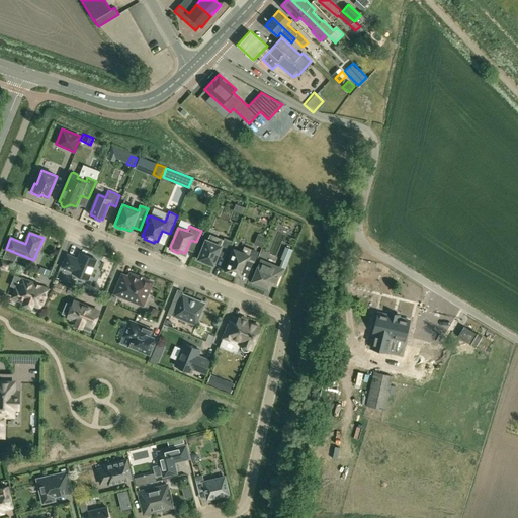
[(253,244),(261,247),(265,236),(258,233),(253,244)]
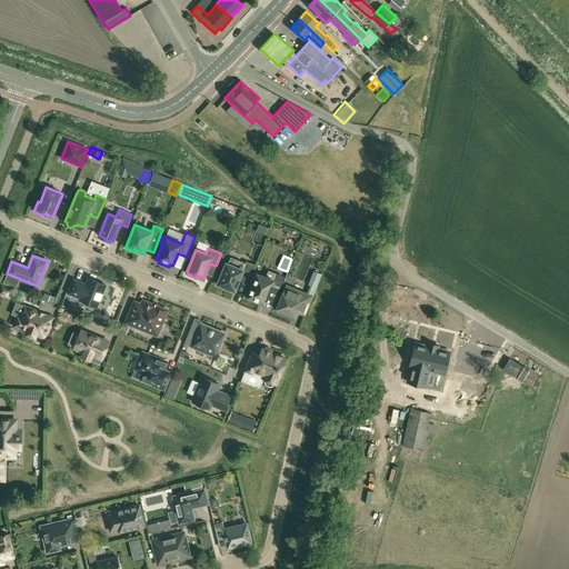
[(236,267),(228,263),(226,262),(217,285),(219,285),(219,286),(220,287),(221,288),(223,289),(225,289),(227,288),(228,289),(229,289),(229,288),(231,289),(231,290),(232,290),(235,291),(240,278),(247,280),(246,283),(255,263),(253,263),(246,261),(246,263),(238,260),(236,267)]
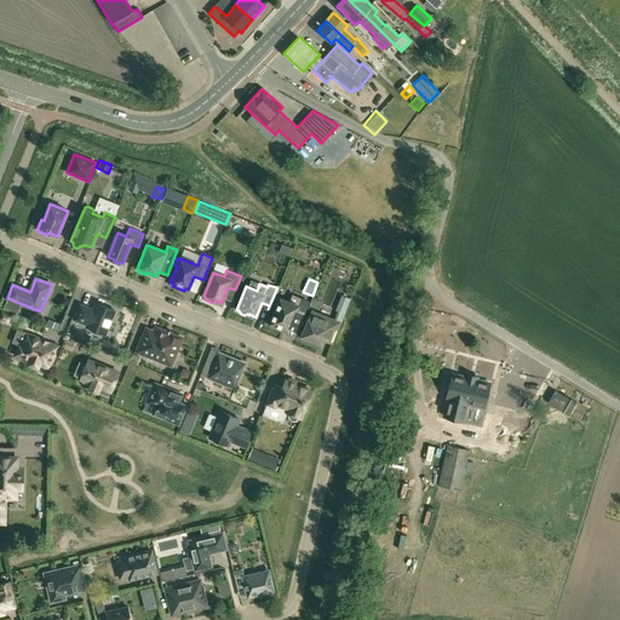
[(288,331),(288,329),(293,317),(300,320),(309,302),(292,296),(290,302),(280,298),(280,300),(277,299),(274,306),(276,306),(270,323),(273,325),(271,327),(281,331),(281,328),(288,331)]
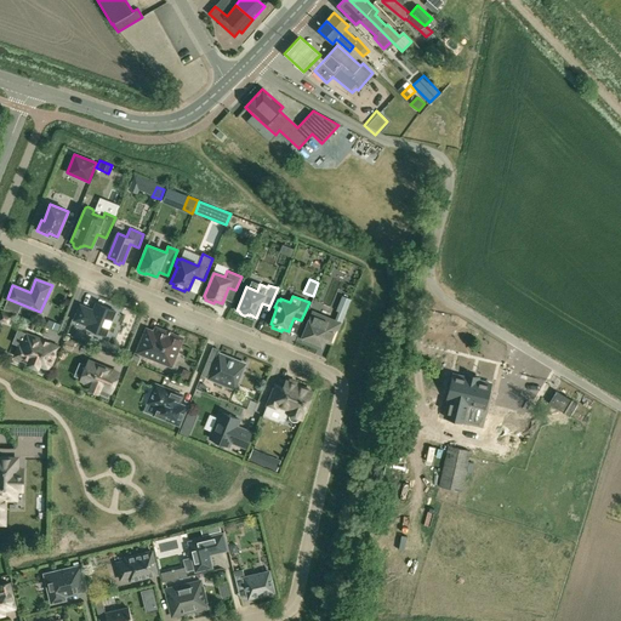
[(336,309),(345,313),(349,300),(342,296),(336,309)]
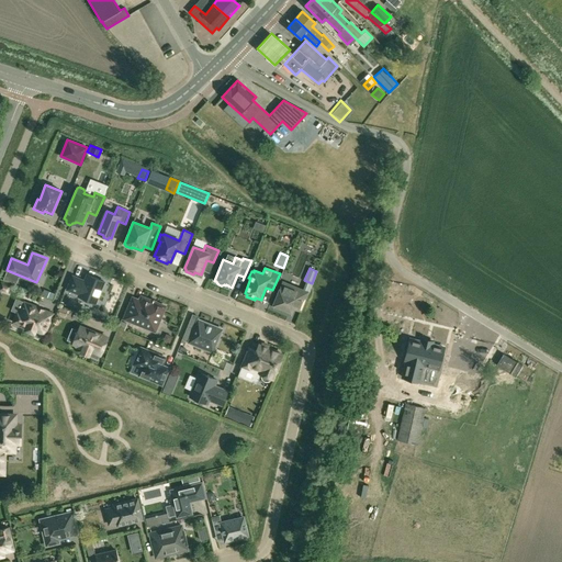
[(104,281),(88,274),(85,282),(80,280),(72,277),(67,289),(79,294),(79,296),(96,303),(104,281)]
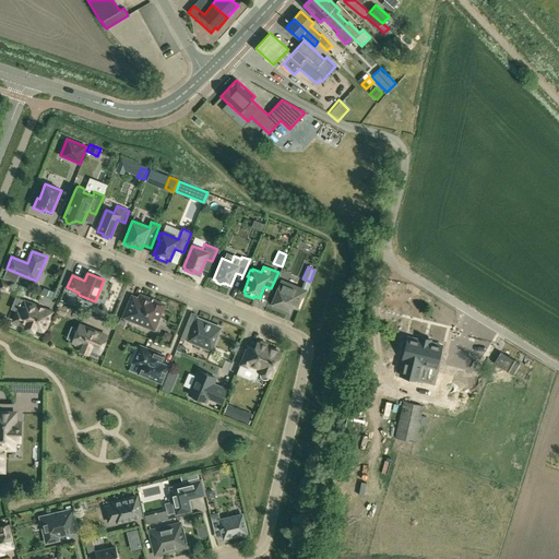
[(2,288),(9,290),(11,285),(1,281),(0,283),(0,289),(2,290),(2,288)]
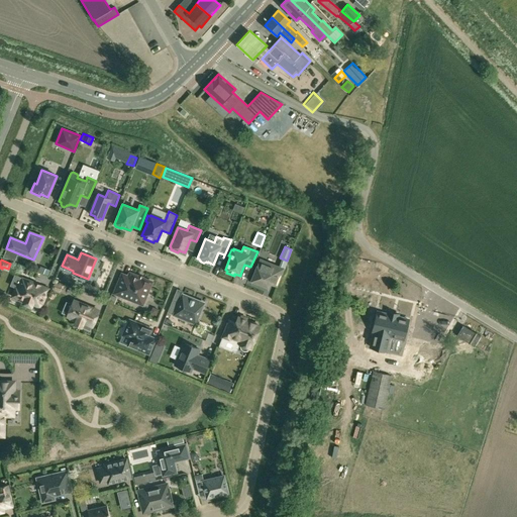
[(252,284),(260,287),(261,284),(269,287),(270,284),(277,286),(283,269),(260,260),(251,281),(253,281),(252,284)]
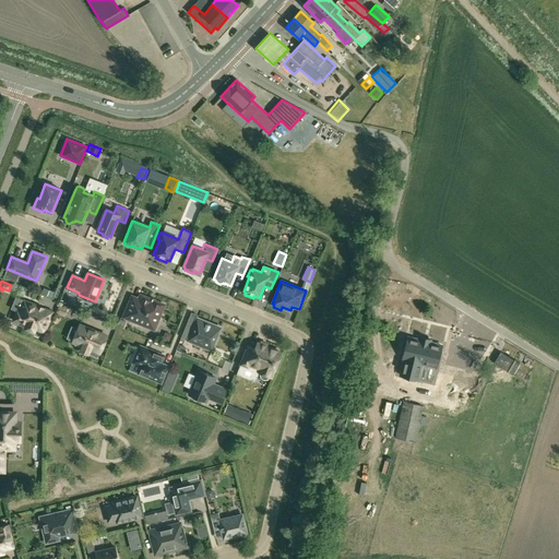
[(54,293),(44,288),(43,293),(51,297),(54,293)]
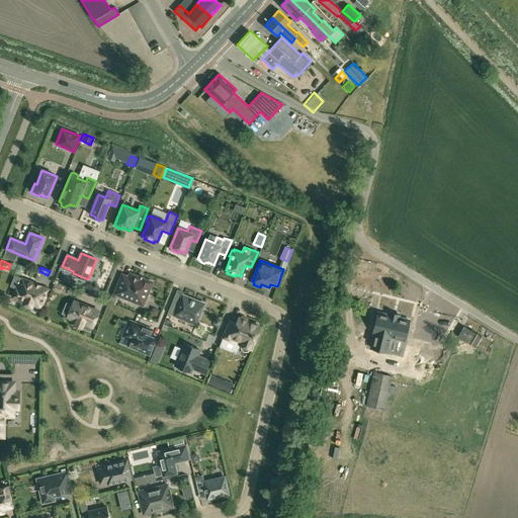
[(114,293),(133,301),(143,306),(152,282),(130,273),(128,277),(122,274),(114,293)]
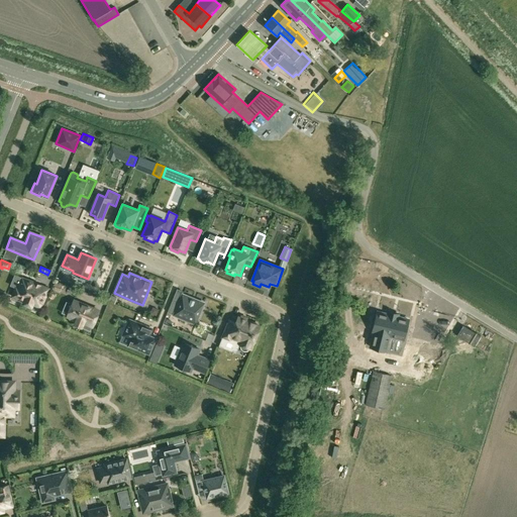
[(26,280),(24,279),(20,278),(12,296),(24,301),(23,303),(31,307),(32,304),(40,307),(48,289),(39,286),(40,285),(34,283),(34,284),(33,283),(34,282),(26,279),(26,280)]
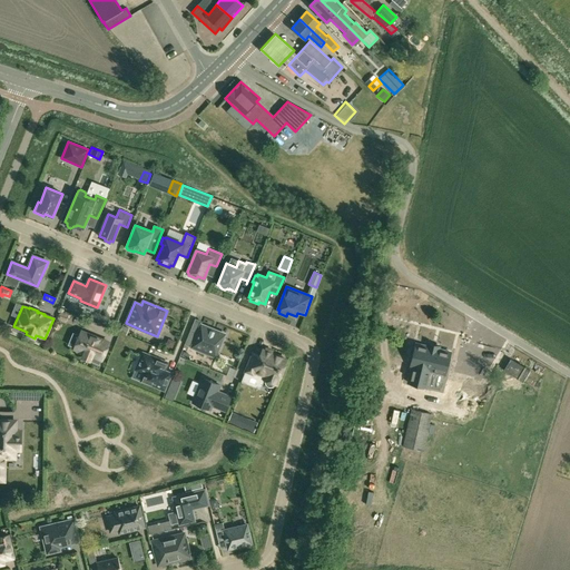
[(69,315),(60,312),(57,320),(66,323),(69,315)]
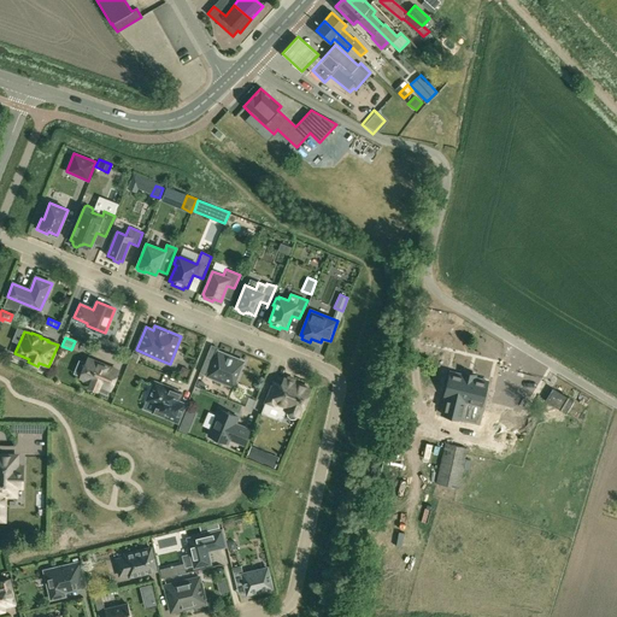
[(233,387),(235,382),(239,374),(240,375),(244,364),(242,364),(244,362),(218,351),(213,362),(206,358),(200,372),(233,387)]
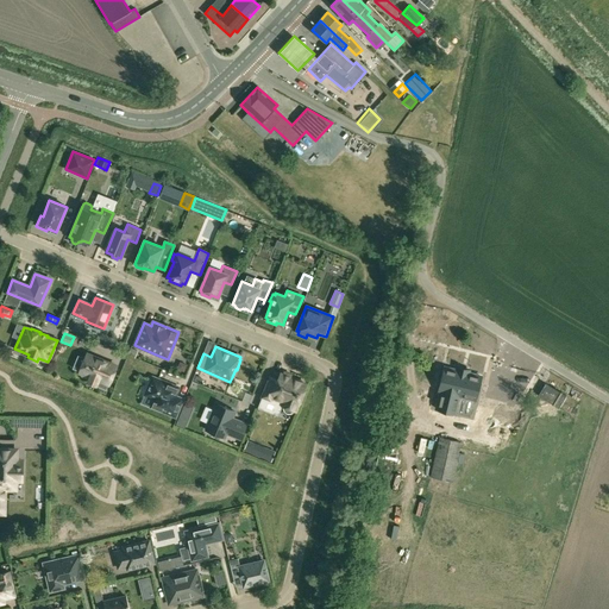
[(485,376),(493,382),(518,353),(510,347),(485,376)]
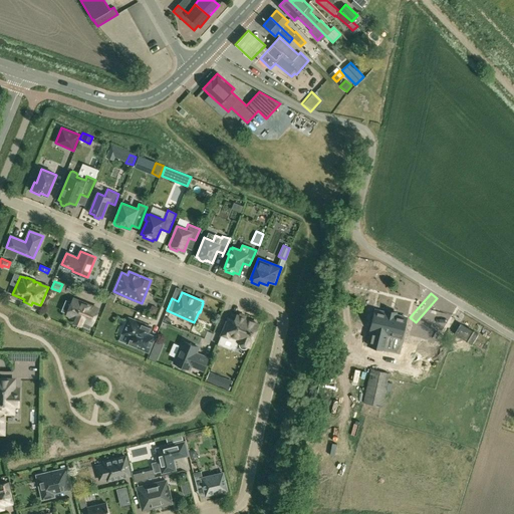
[(89,305),(82,302),(73,299),(72,302),(67,313),(67,314),(68,315),(69,317),(73,318),(74,318),(72,322),(81,326),(89,329),(91,324),(98,308),(89,305)]
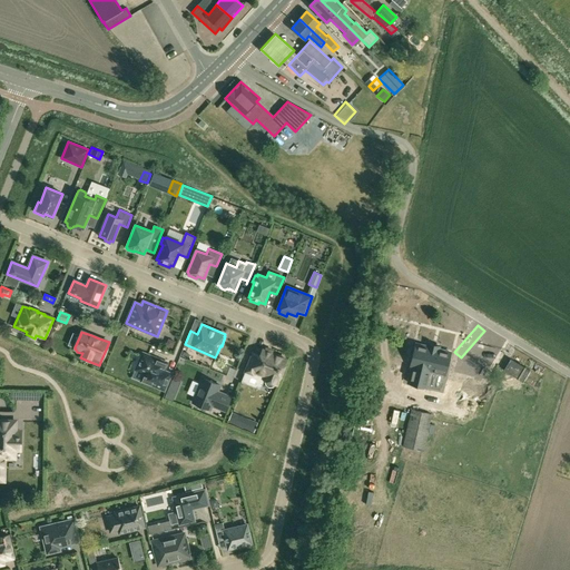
[(440,350),(426,346),(416,344),(411,366),(412,366),(408,382),(426,387),(426,386),(430,372),(444,375),(450,352),(440,350)]
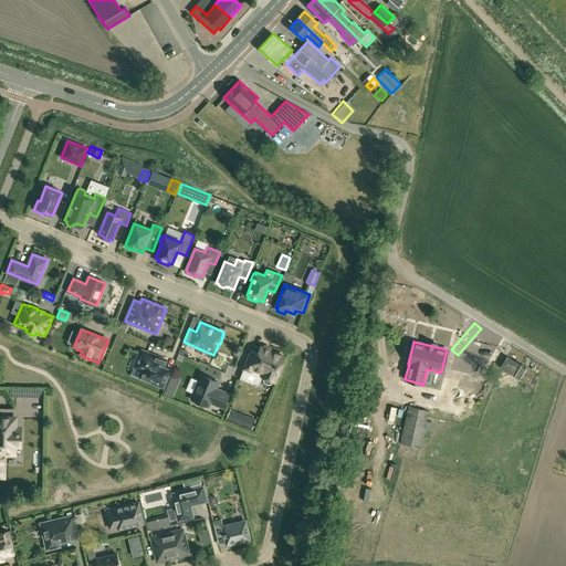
[(273,381),(274,381),(284,357),(261,347),(259,354),(251,350),(243,369),(252,373),(253,368),(264,373),(262,377),(263,377),(263,379),(264,383),(266,384),(269,384),(272,383),(273,381)]
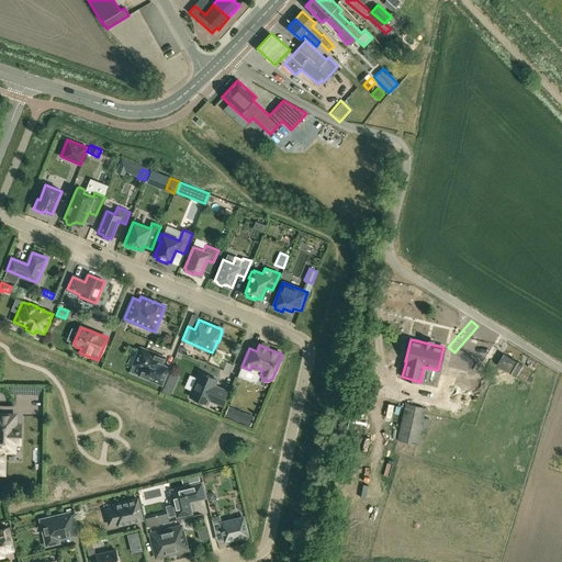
[(143,368),(141,375),(161,384),(168,369),(160,366),(164,358),(142,349),(135,364),(143,368)]
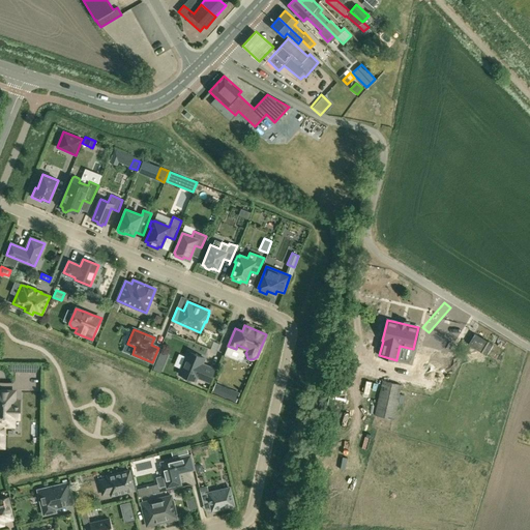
[(486,355),(492,345),(474,334),(469,344),(486,355)]
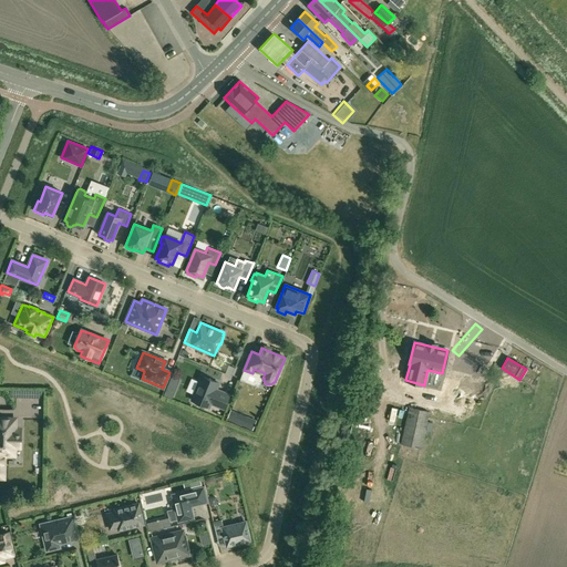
[(235,367),(228,364),(225,373),(232,375),(235,367)]
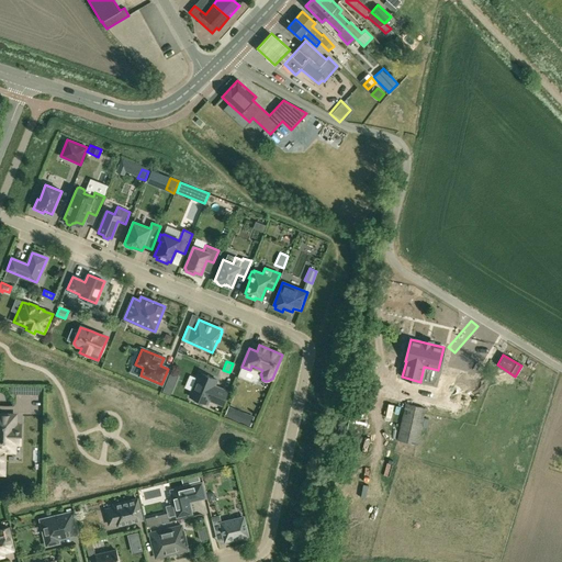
[(170,395),(178,377),(169,373),(163,392),(170,395)]
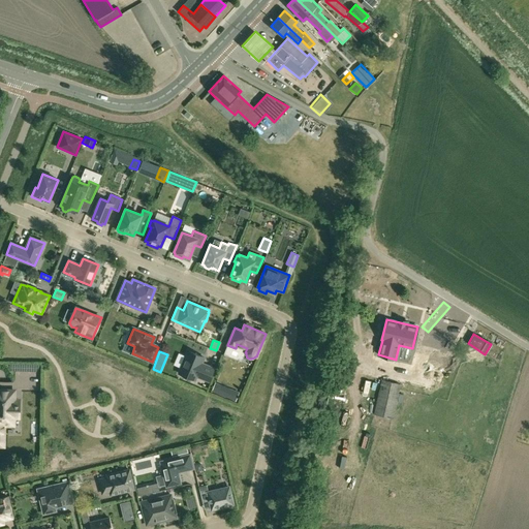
[(209,381),(214,369),(205,365),(205,366),(200,365),(204,358),(188,351),(179,373),(194,380),(196,376),(209,381)]
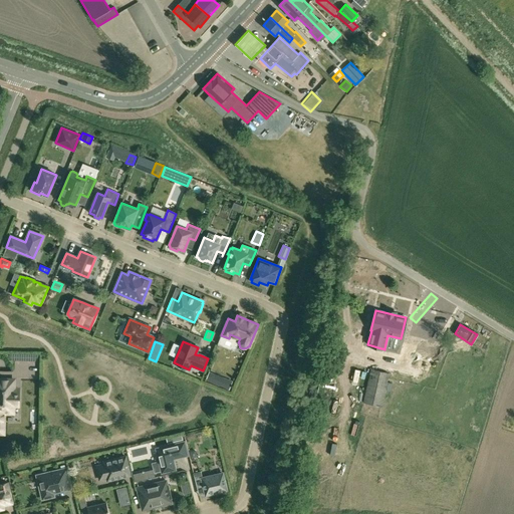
[(371,369),(363,403),(381,407),(389,373),(371,369)]
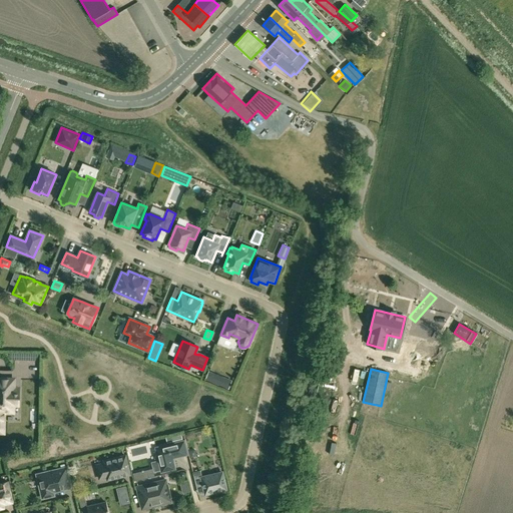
[(226,389),(229,380),(206,371),(202,380),(226,389)]
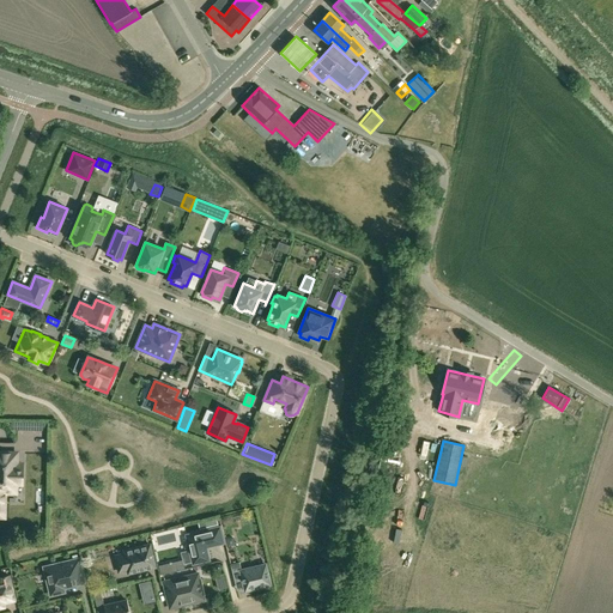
[(17,453),(0,451),(0,516),(2,515),(4,513),(5,510),(5,492),(16,492),(16,484),(22,484),(23,463),(17,463),(17,453)]
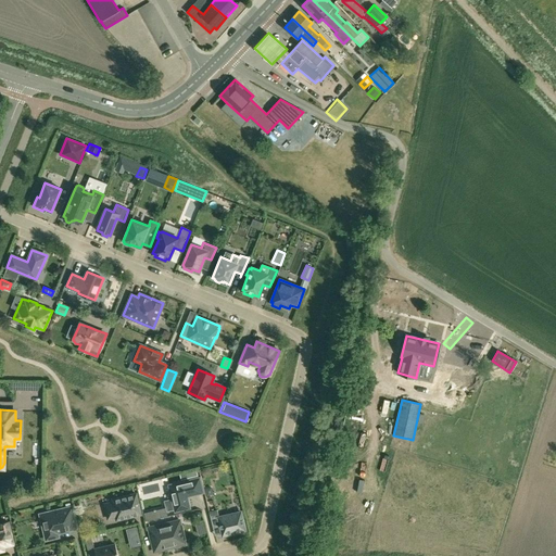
[(166,512),(175,509),(175,510),(189,507),(186,496),(202,492),(199,479),(169,485),(173,498),(164,501),(166,512)]
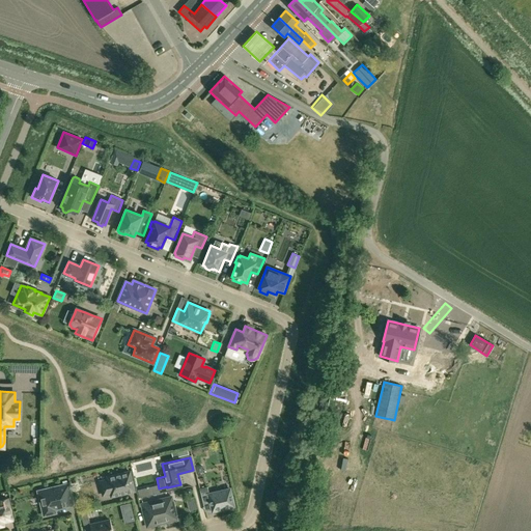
[(130,472),(107,477),(107,480),(100,481),(103,496),(111,494),(111,496),(120,494),(126,493),(134,491),(130,472)]
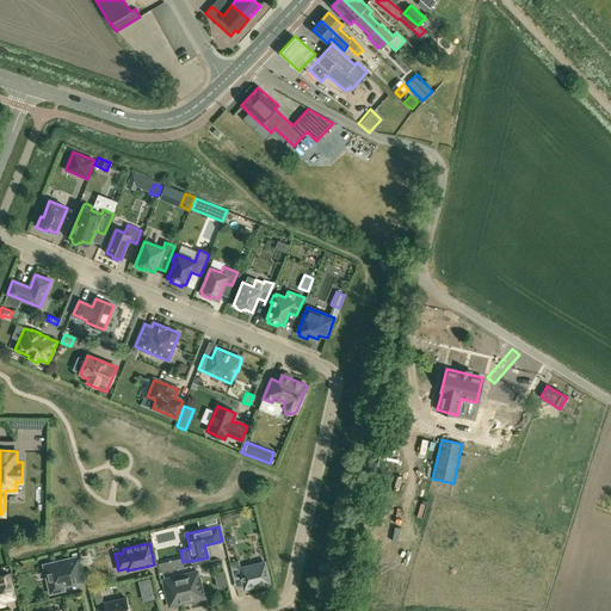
[(44,566),(45,571),(50,593),(63,590),(62,584),(67,582),(68,585),(85,580),(79,557),(44,566)]
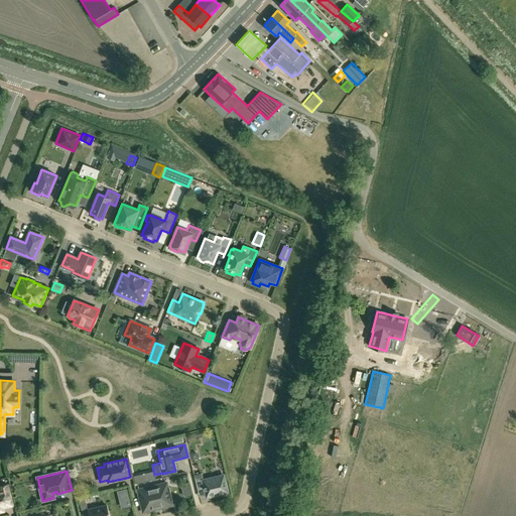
[(195,475),(198,488),(204,486),(207,497),(228,492),(224,475),(204,480),(202,473),(195,475)]
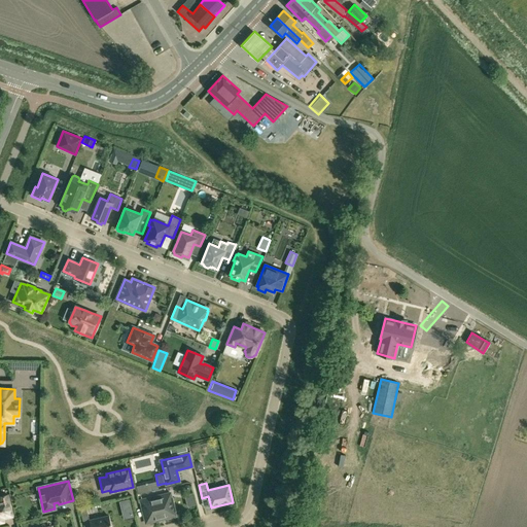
[(146,523),(153,521),(176,516),(171,493),(140,500),(146,523)]
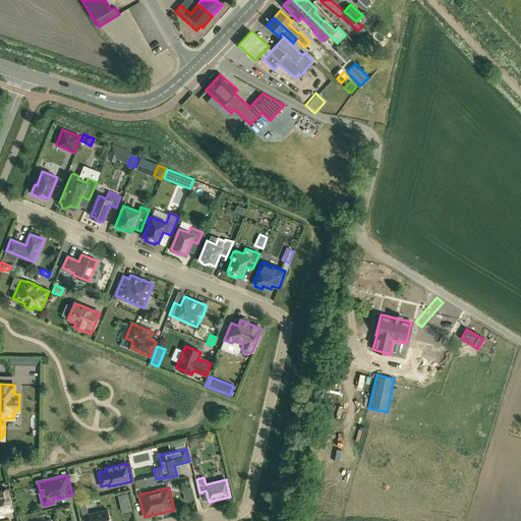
[(0,516),(3,515),(3,513),(12,510),(7,489),(0,490),(0,516)]
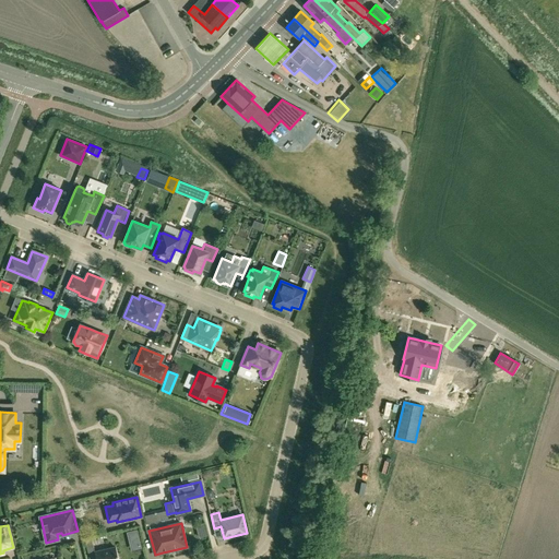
[(137,530),(125,532),(128,550),(140,548),(137,530)]
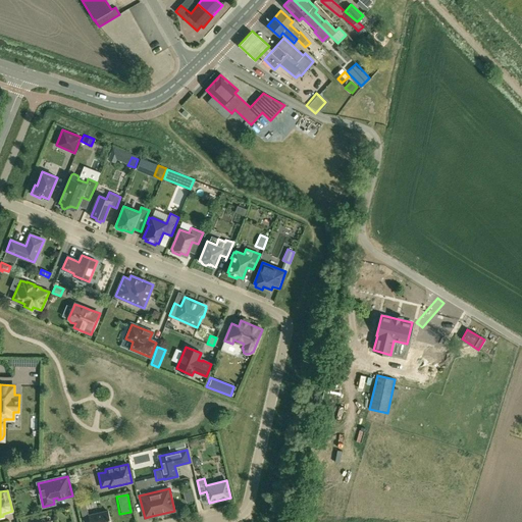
[(89,521),(90,521),(110,521),(108,511),(89,516),(87,510),(81,511),(83,521),(89,521)]
